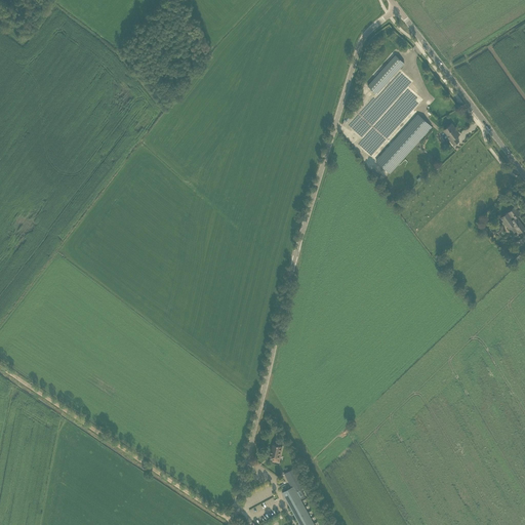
[(404,64),(395,55),(368,86),(376,93),(377,94),(390,80),(394,76),(404,64)]
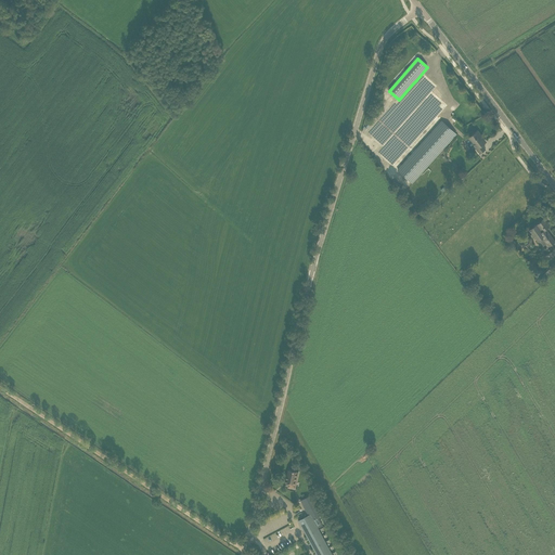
[(398,170),(412,183),(456,134),(442,120),(398,170)]
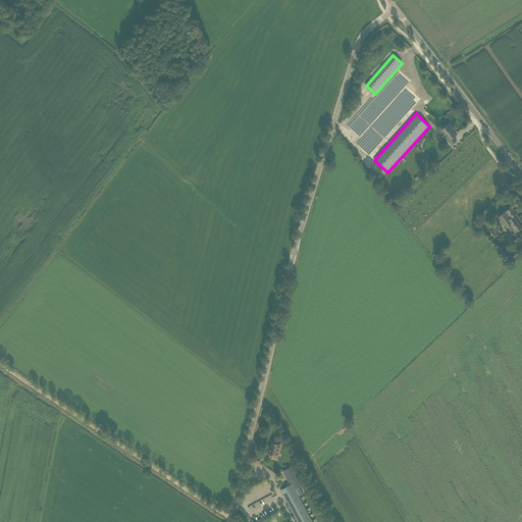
[(452,128),(453,127),(449,122),(439,131),(451,145),(457,141),(454,137),(457,134),(452,128)]
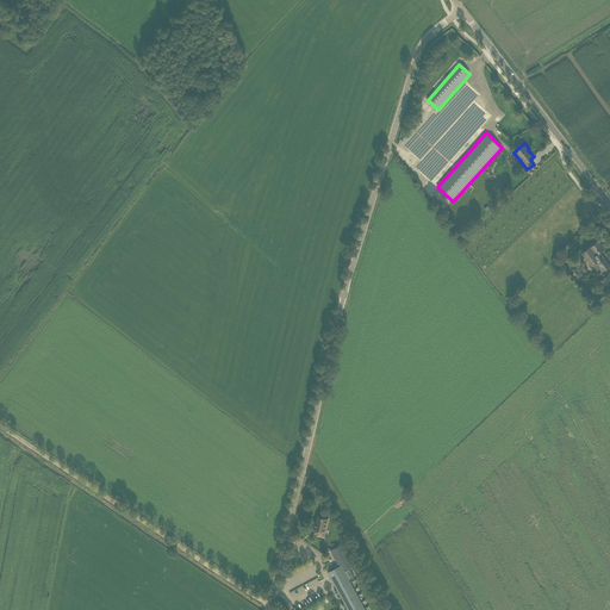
[(609,265),(599,251),(605,248),(603,246),(602,246),(598,241),(582,253),(591,266),(592,265),(597,271),(601,268),(603,272),(609,266),(609,265)]
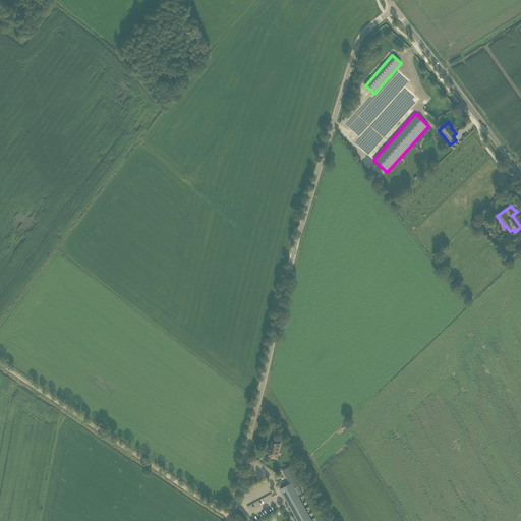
[(520,243),(504,261),(502,263),(506,267),(508,266),(511,262),(510,261),(520,250),(520,243)]
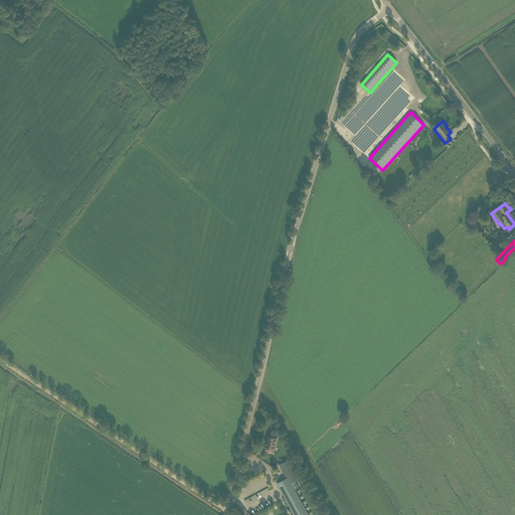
[(264,450),(274,453),(277,438),(268,436),(267,442),(266,441),(264,450)]
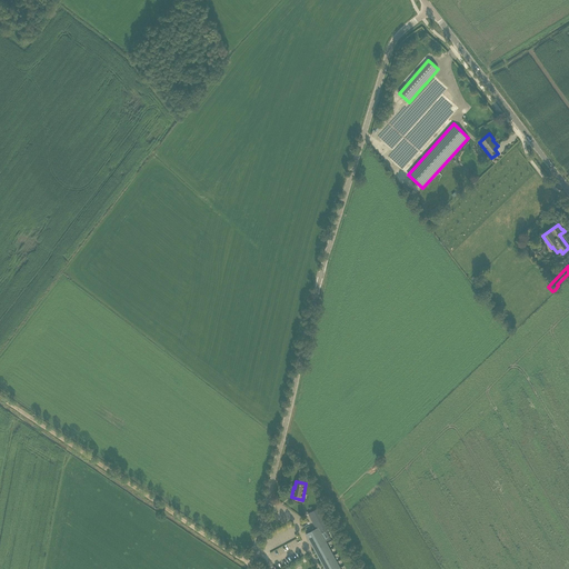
[(306,533),(308,538),(325,568),(340,568),(320,531),(329,526),(319,507),(308,513),(316,528),(306,533)]
